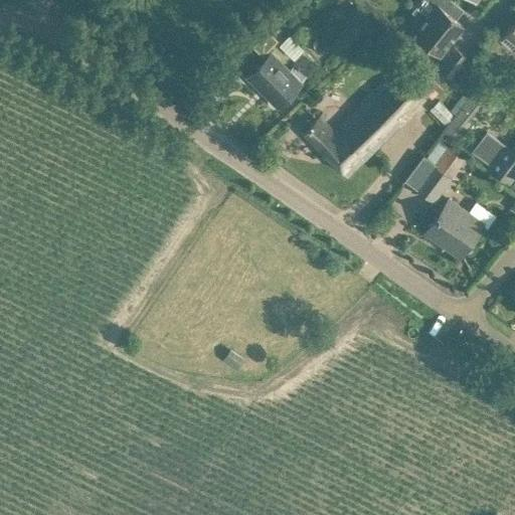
[(448,11),(438,3),(440,0),(418,0),(409,12),(418,19),(409,29),(439,53),(463,24),(448,11)]
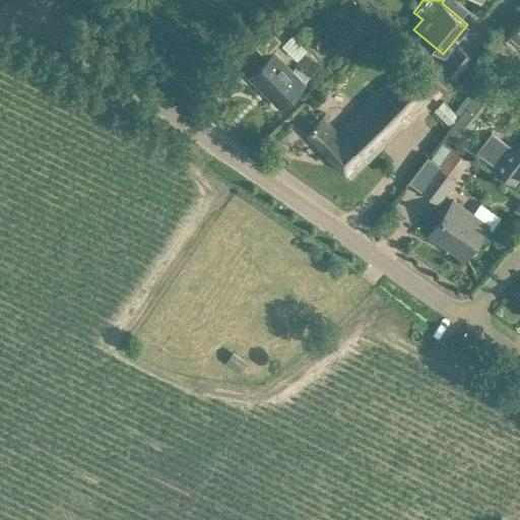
[(351,20),(373,39),(385,25),(364,6),(351,20)]
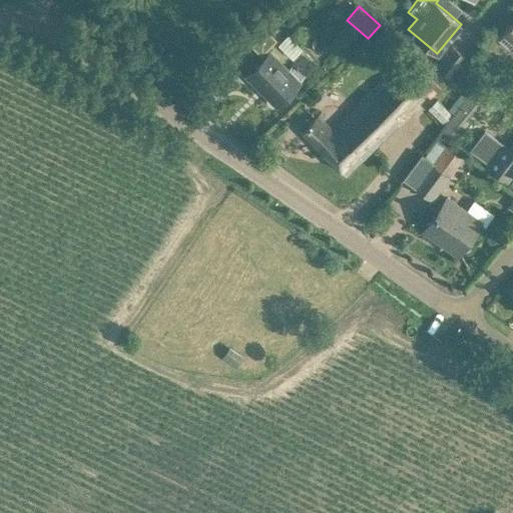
[(512,17),(497,38),(511,49),(512,46),(512,17)]
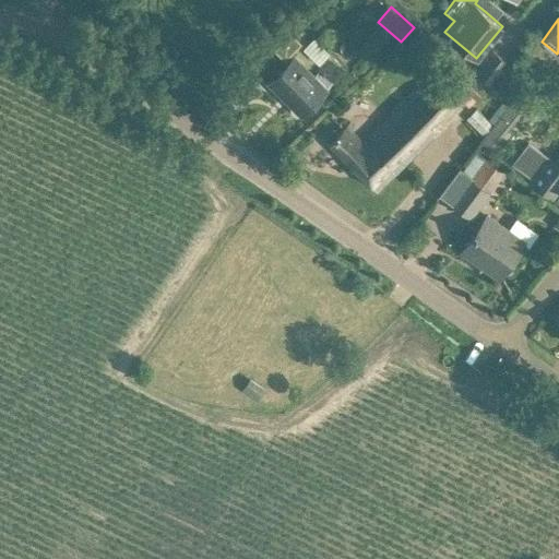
[(420,27),(405,44),(425,61),(440,45),(420,27)]
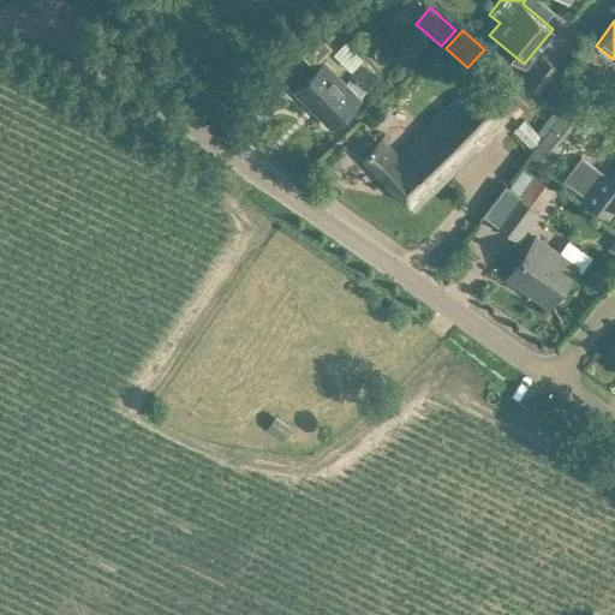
[(538,91),(557,67),(543,55),(523,79),(538,91)]
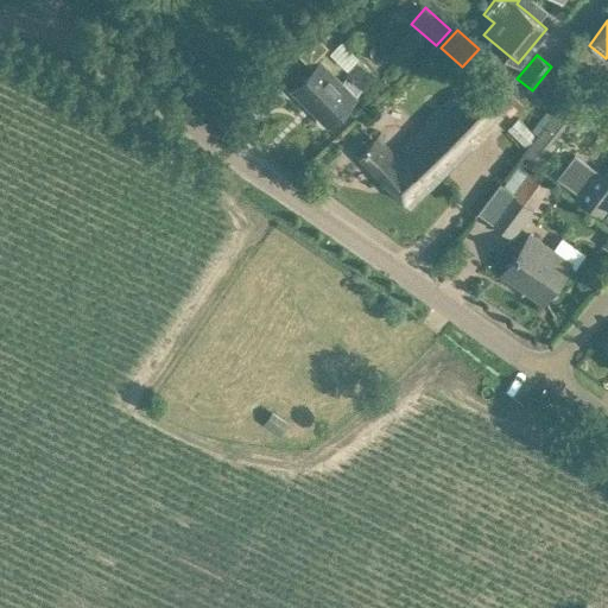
[(341,84),(318,62),(291,89),(328,125),(362,90),(348,76),(341,84)]
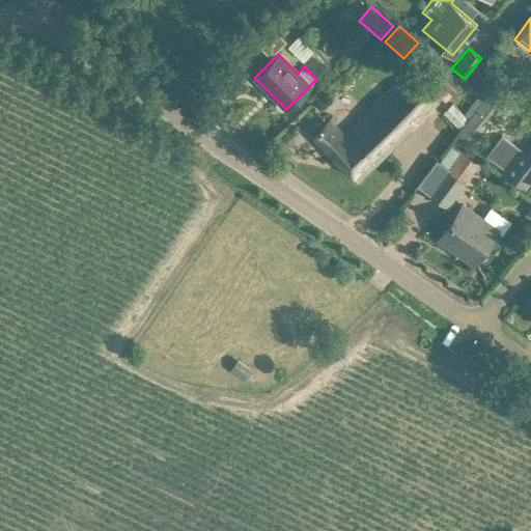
[(422,80),(445,101),(463,83),(432,55),(422,67),(428,74),(422,80)]
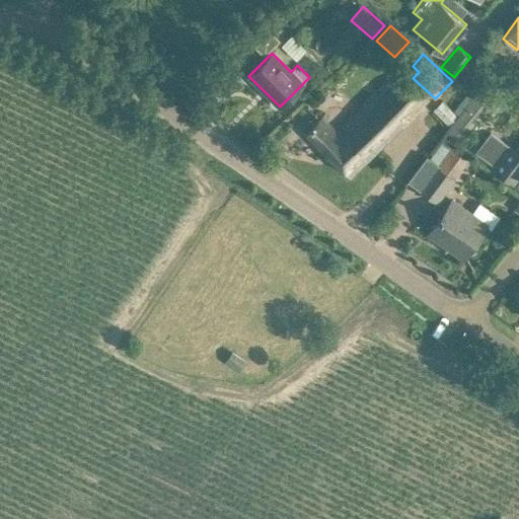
[(336,131),(321,117),(305,132),(350,177),(428,99),(398,69),(336,131)]
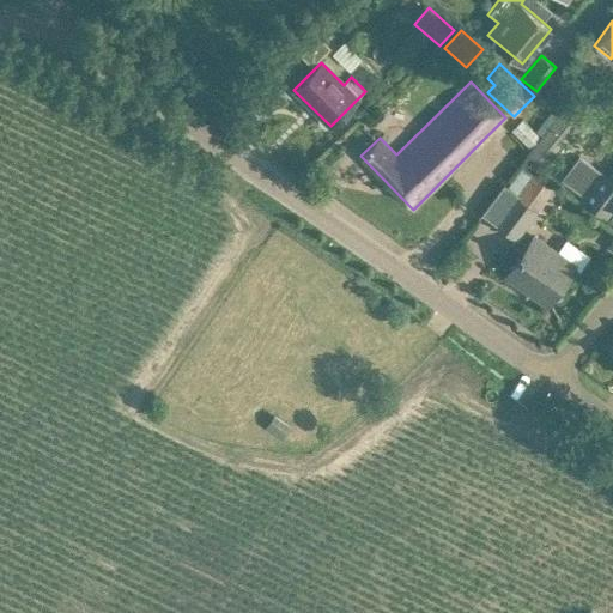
[(558,115),(526,155),(539,164),(571,125),(558,115)]
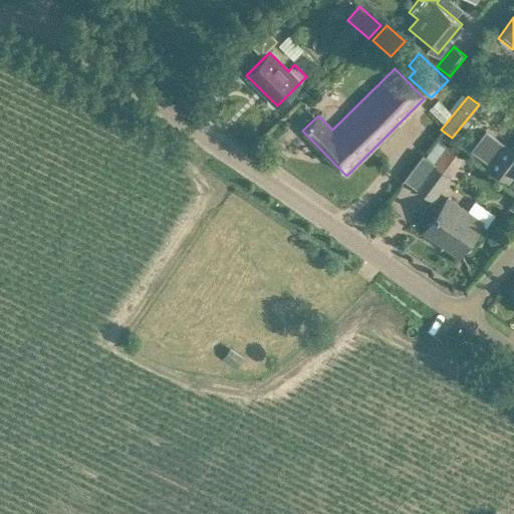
[(438,100),(429,109),(443,123),(452,114),(438,100)]
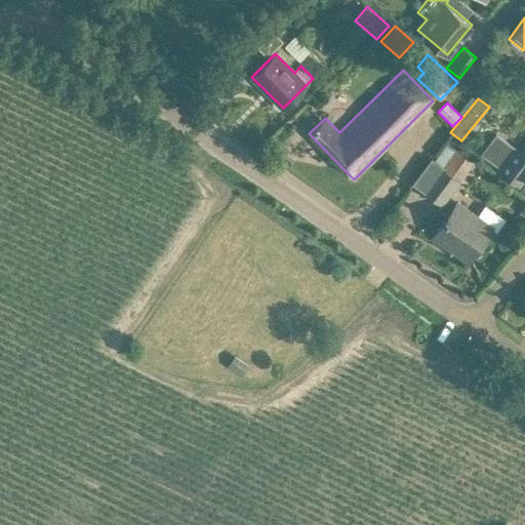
[(495,133),(480,154),(499,168),(519,184),(524,174),(524,154),(524,156),(515,148),(495,133)]
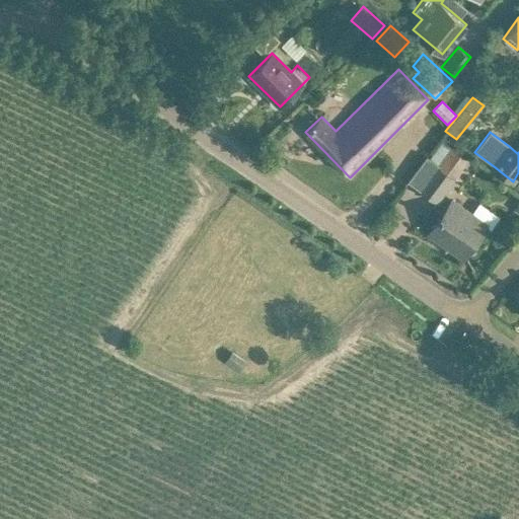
[(435,201),(466,159),(450,147),(419,189),(435,201)]
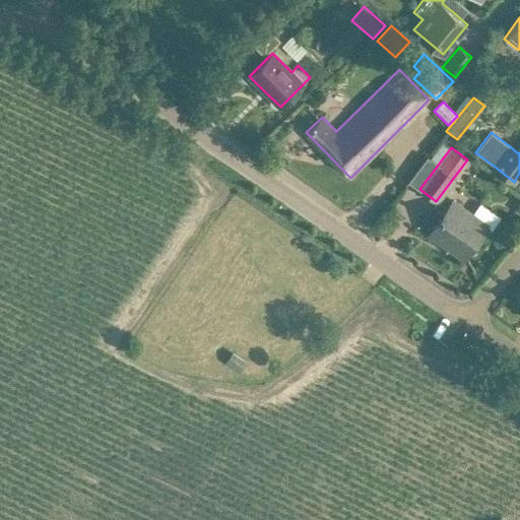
[(465,256),(486,225),(451,200),(430,232),(465,256)]
